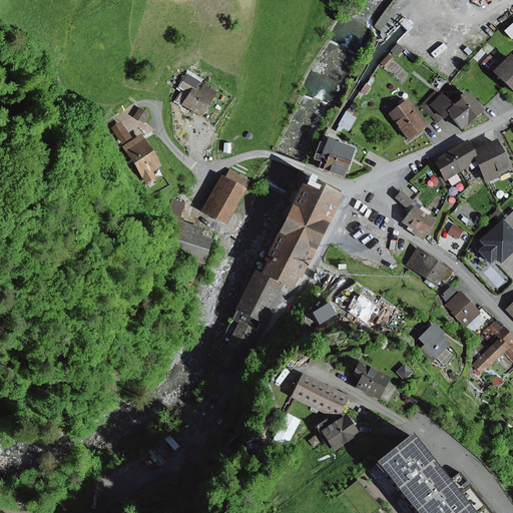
[(435,8),(444,0),(432,0),(430,2),(435,8)]
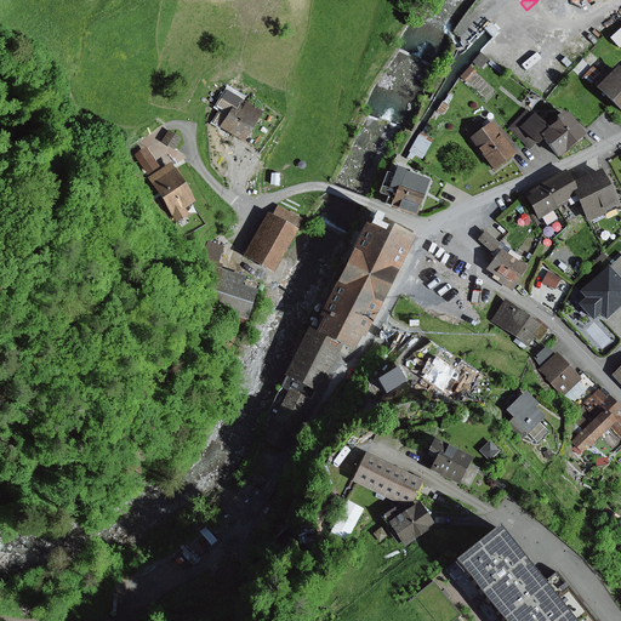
[(480,53),(472,62),(479,69),(488,60),(480,53)]
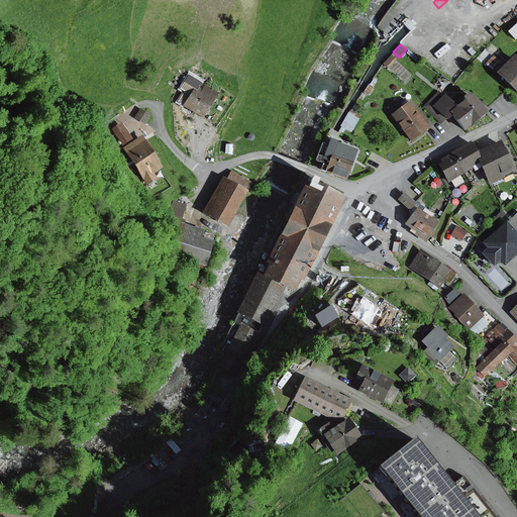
[(392,55),(383,65),(388,69),(397,60),(392,55)]
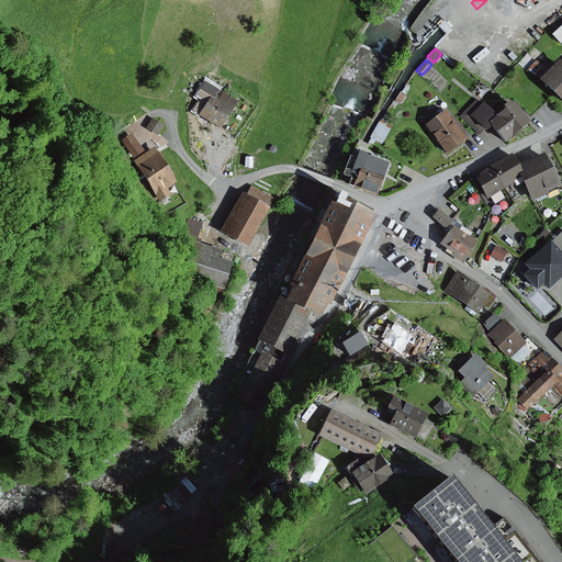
[(561,64),(559,60),(538,80),(561,102),(561,64)]
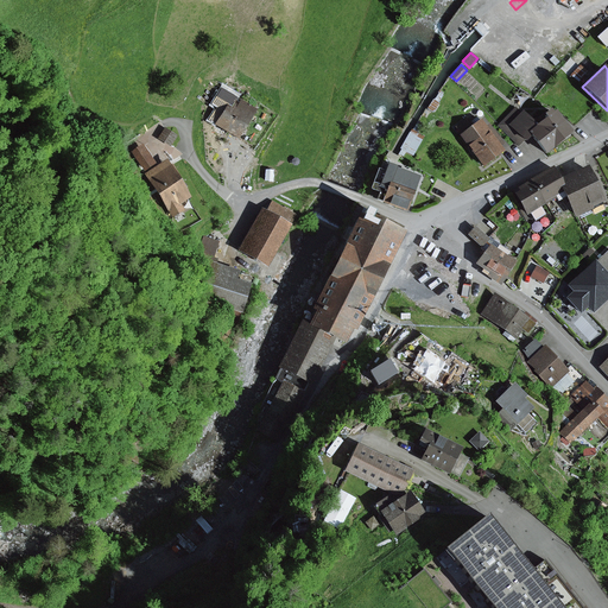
[(234,96),(223,89),(214,105),(225,112),(230,103),(234,96)]
